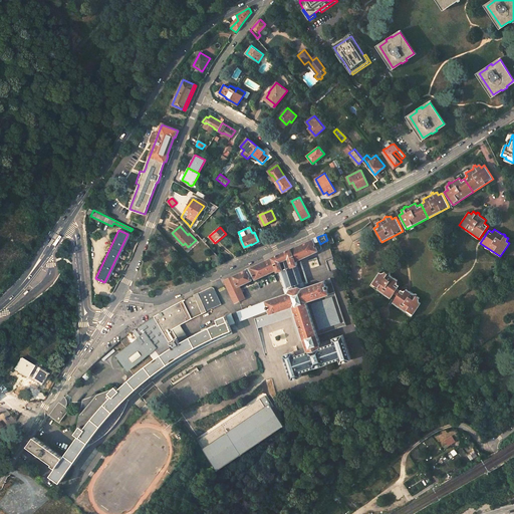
[(313,239),(291,249),(296,261),(319,251),(318,250),(315,242),(313,239)]
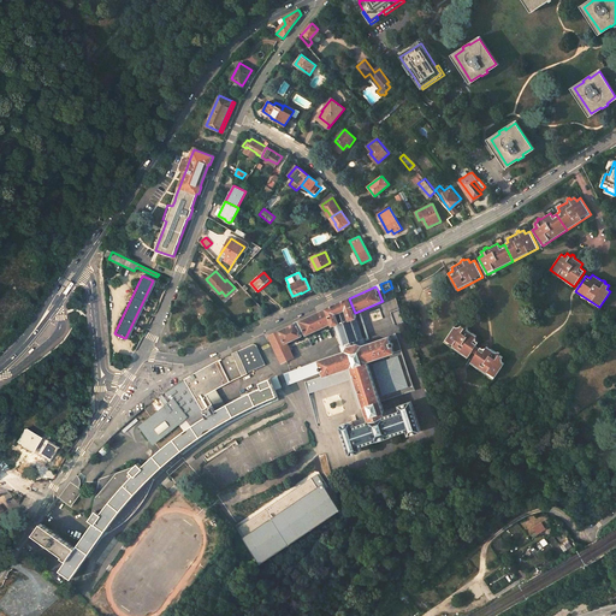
[(326,308),(332,323),(333,325),(338,324),(339,323),(336,313),(345,309),(350,320),(351,319),(356,318),(355,313),(349,298),(326,308)]
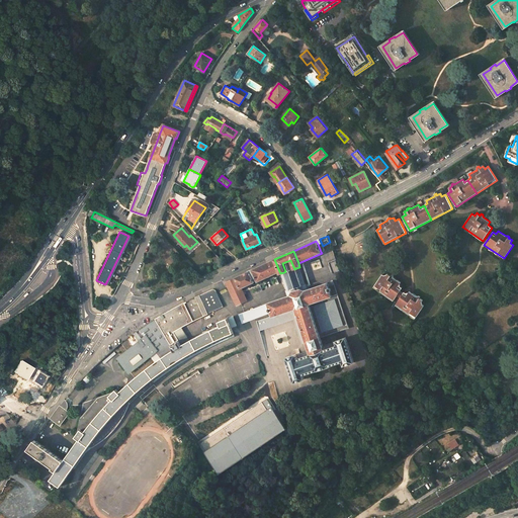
[(274,259),(252,269),(257,279),(258,281),(279,271),(274,259)]
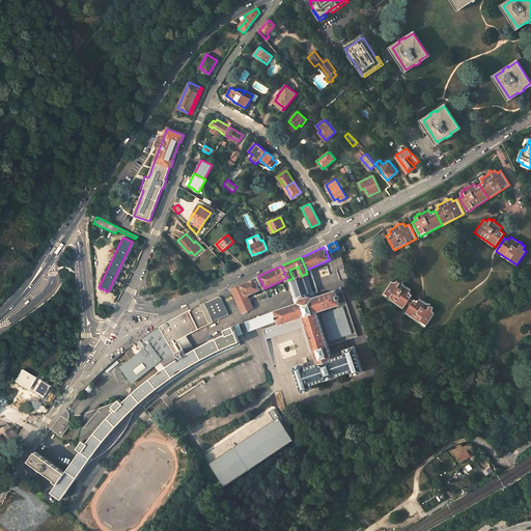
[(309,292),(303,275),(302,276),(298,267),(289,270),(292,278),(291,279),(298,297),(297,297),(297,298),(300,297),(307,294),(310,292),(309,292)]
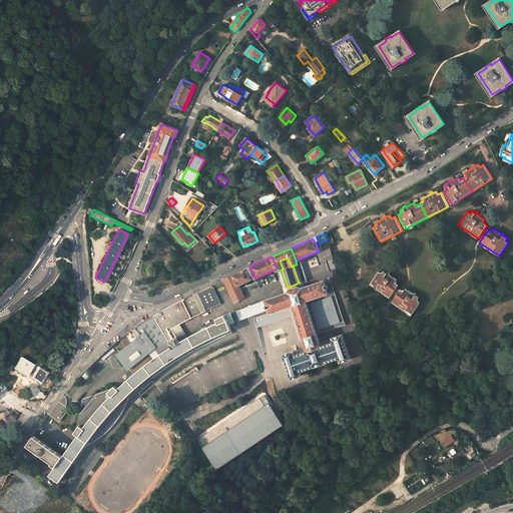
[(233,275),(238,286),(252,280),(251,278),(246,269),(233,275)]
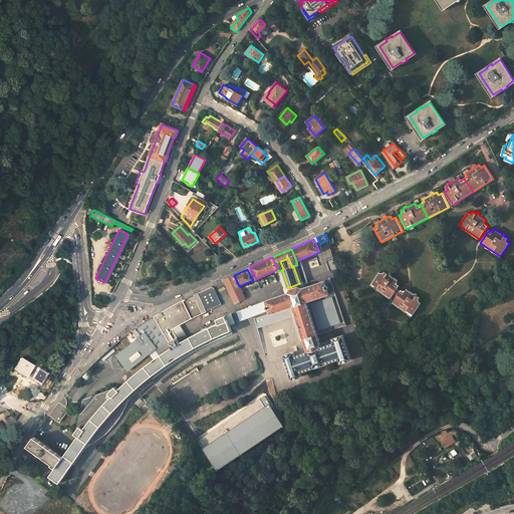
[(379,272),(370,285),(391,298),(400,285),(396,283),(398,280),(391,275),(390,273),(389,272),(388,273),(384,271),(382,274),(379,272)]
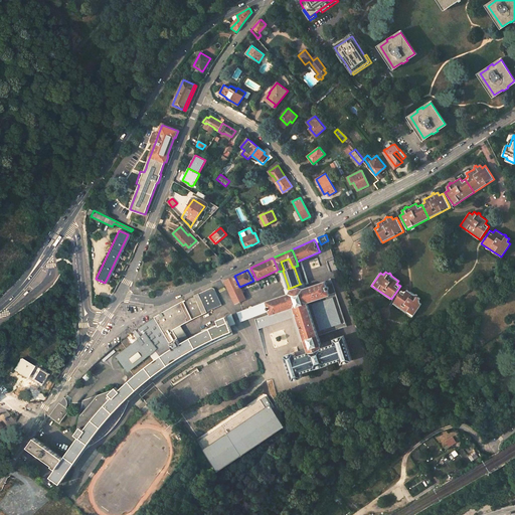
[(234,276),(224,281),(226,286),(233,300),(243,295),(239,287),(234,276)]
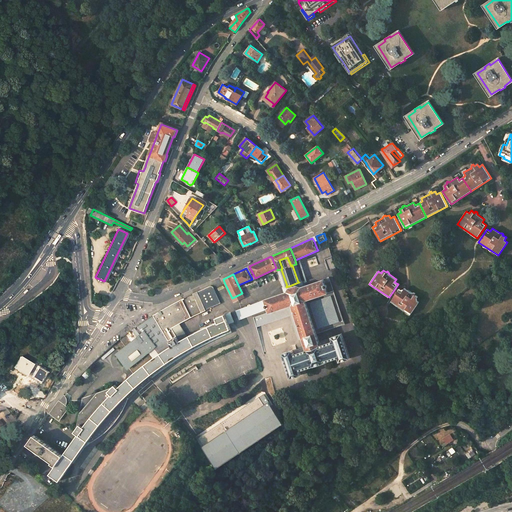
[(316,334),(315,330),(343,320),(330,281),(327,282),(326,279),(323,280),(304,286),(301,287),(300,287),(297,285),(290,288),(289,288),(288,291),(288,292),(284,293),(265,299),(268,307),(269,312),(270,312),(292,305),(294,311),(306,346),(307,350),(294,354),(293,350),(283,353),(291,377),(301,374),(299,370),(310,367),(328,361),(339,357),(340,361),(350,358),(342,333),(332,337),(334,341),(320,345),(319,342),(316,334)]
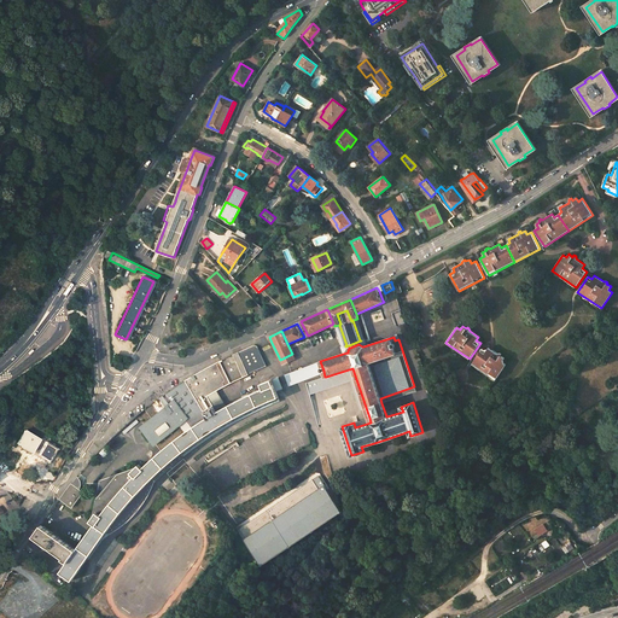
[(185,380),(204,413),(205,413),(214,407),(216,412),(226,407),(216,391),(216,390),(231,383),(232,383),(233,382),(234,382),(249,374),(248,374),(266,366),(258,349),(257,347),(254,345),(238,353),(233,355),(220,361),(204,369),(196,374),(185,380)]
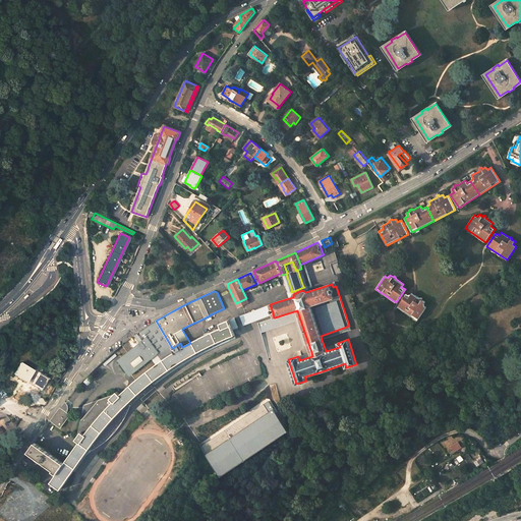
[(406,293),(397,306),(417,321),(426,307),(423,305),(425,302),(422,300),(422,298),(421,297),(419,298),(412,293),(410,296),(406,293)]
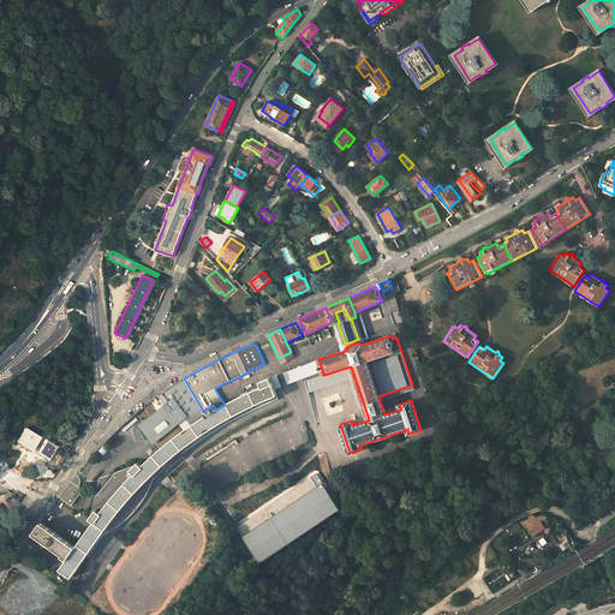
[(322,369),(318,359),(282,371),(286,381),(322,369)]
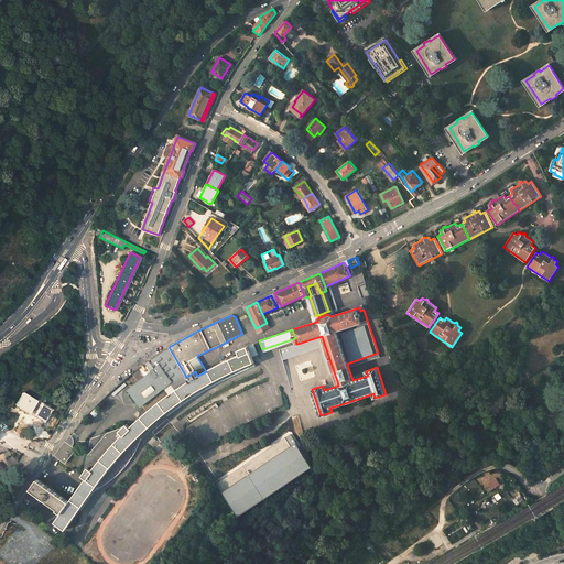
[(297,344),(301,351),(324,343),(322,336),(297,344)]
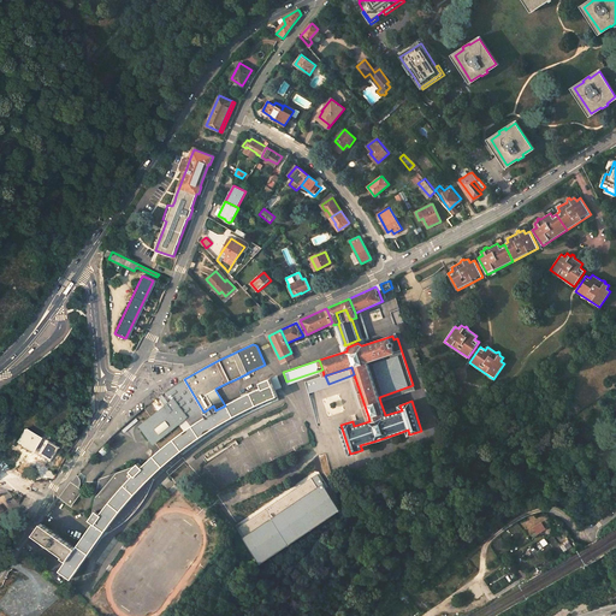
[(324,375),(306,383),(308,390),(329,384),(325,375),(324,375)]
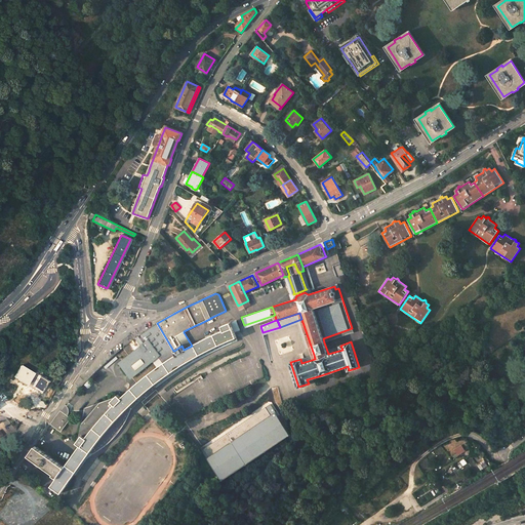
[(151,388),(158,382),(159,380),(167,375),(178,367),(179,366),(186,363),(204,353),(212,348),(223,344),(237,337),(231,322),(221,326),(224,330),(212,334),(204,339),(192,346),(184,350),(182,346),(174,351),(173,351),(175,355),(169,359),(160,365),(158,367),(155,369),(148,374),(143,378),(137,382),(135,385),(121,398),(118,395),(111,401),(115,404),(104,416),(98,421),(86,438),(82,435),(77,443),(80,445),(65,467),(57,477),(51,486),(62,492),(90,452),(93,448),(94,446),(104,434),(111,427),(119,417),(125,410),(130,406),(131,405),(131,404),(137,399),(145,392),(151,388)]
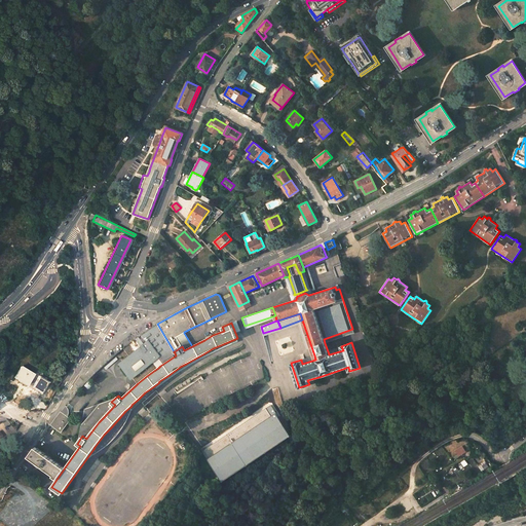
[(148,375),(155,370),(158,368),(160,366),(170,360),(176,355),(174,351),(157,324),(154,326),(146,331),(136,339),(122,348),(128,355),(121,362),(128,371),(138,383),(143,379),(148,375)]
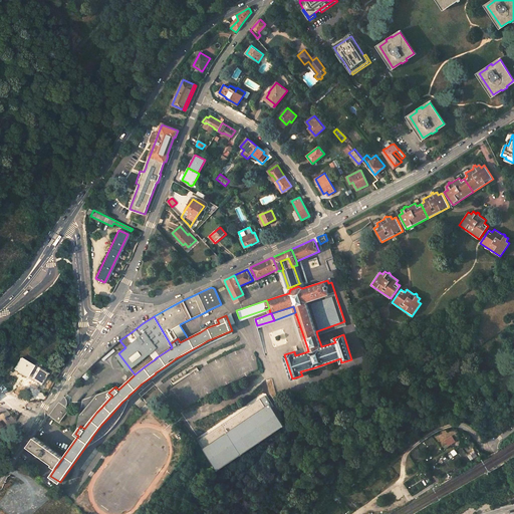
[(316,331),(317,335),(346,326),(344,321),(316,331)]
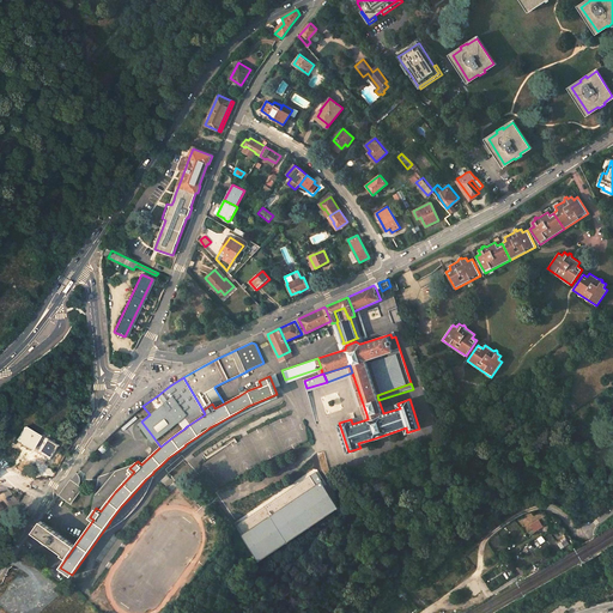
[(25,426),(17,439),(20,443),(31,449),(35,443),(37,438),(40,436),(25,426)]
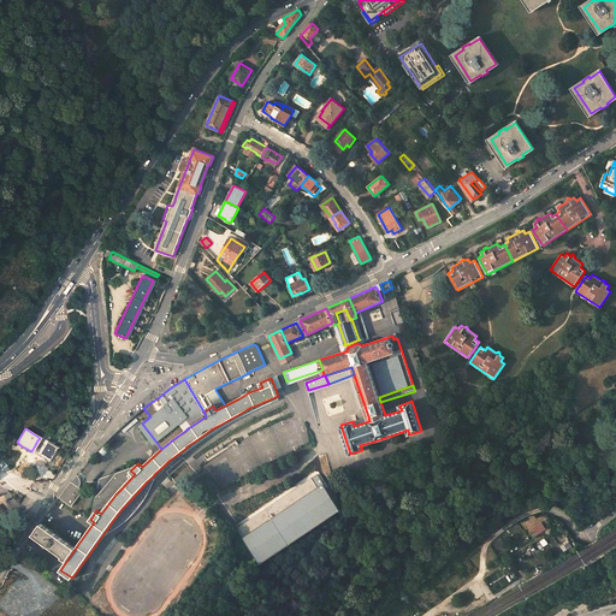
[(122,489),(135,474),(130,471),(125,471),(125,472),(123,472),(122,472),(120,472),(119,472),(118,473),(116,473),(114,473),(113,474),(108,475),(99,487),(99,489),(98,495),(96,499),(96,504),(96,510),(101,514),(116,495),(122,489)]
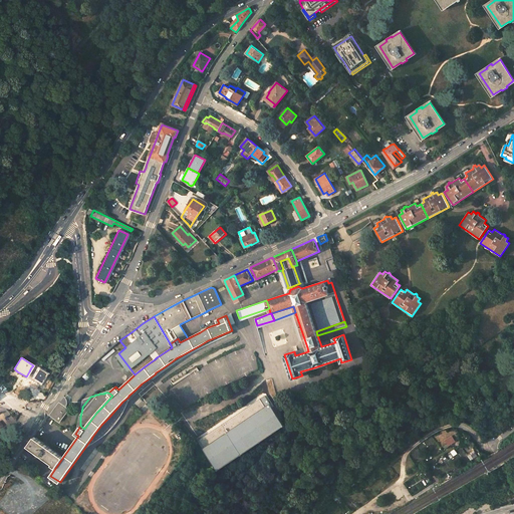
[(59,403),(50,415),(54,419),(59,422),(69,410),(65,407),(66,407),(66,406),(66,405),(67,404),(64,404),(64,402),(64,401),(64,400),(63,399),(59,403)]
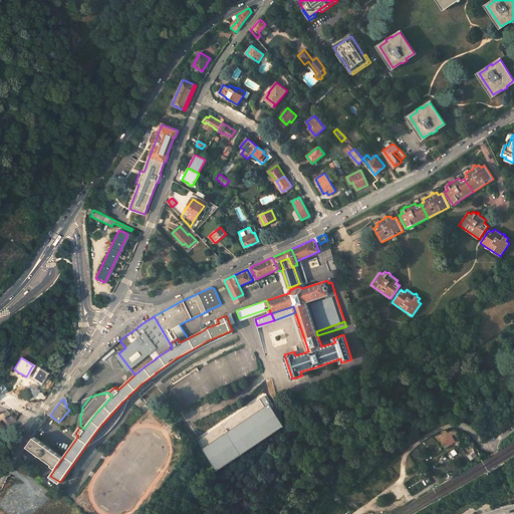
[(260,399),(200,440),(205,447),(265,407),(260,399)]
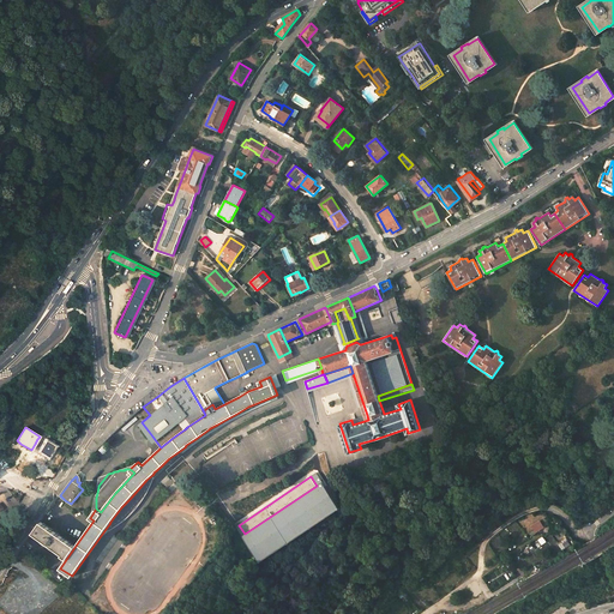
[(245,534),(242,536),(259,561),(339,509),(323,482),(317,486),(245,534)]
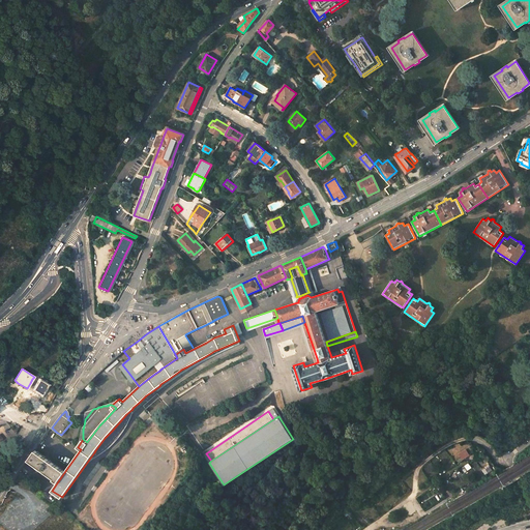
[(506,438),(500,443),(506,451),(507,452),(513,447),(506,438)]
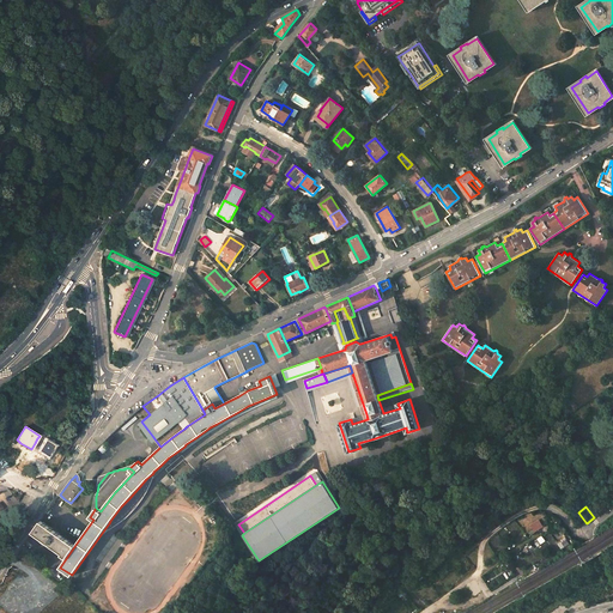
[(41,521),(34,532),(40,536),(48,542),(64,553),(62,554),(67,557),(76,545),(58,533),(50,527),(41,521)]
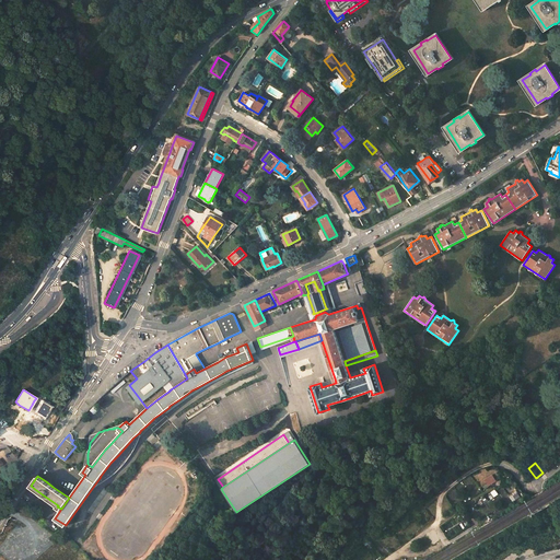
[(483,525),(494,520),(491,514),(480,520),(483,525)]
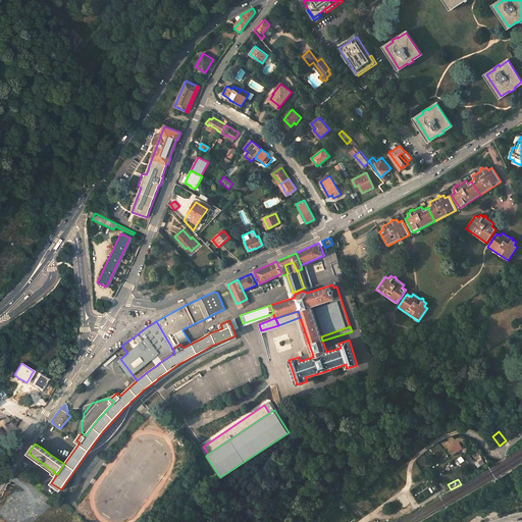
[(359,486),(357,488),(359,490),(362,488),(368,496),(377,486),(372,480),(366,486),(365,484),(359,486)]
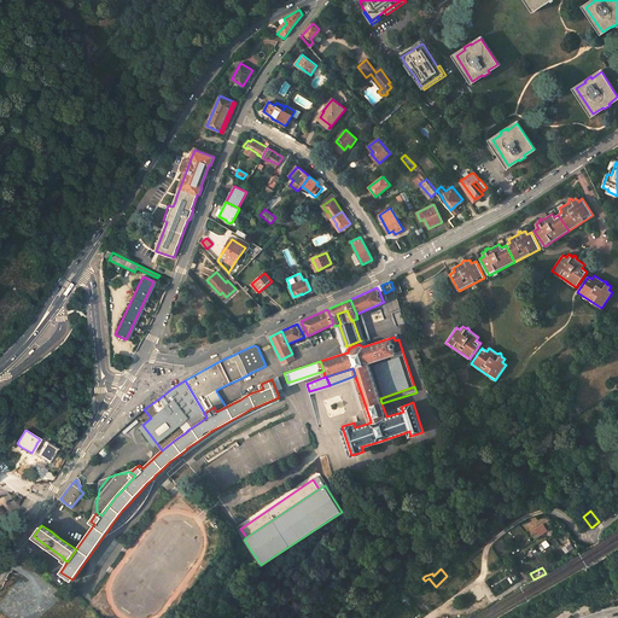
[(12,571),(6,586),(27,594),(33,579),(12,571)]
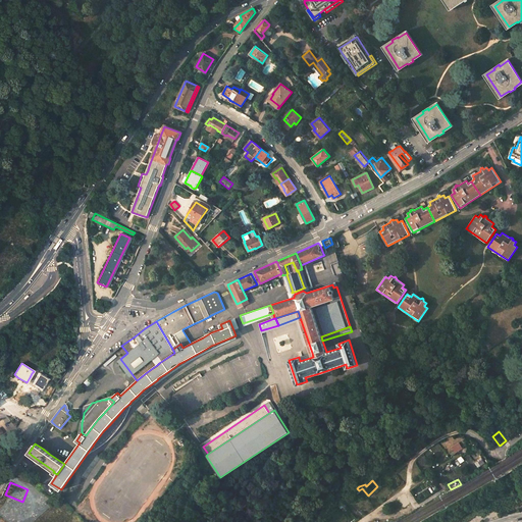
[(404,507),(410,503),(403,493),(397,498),(404,507)]
